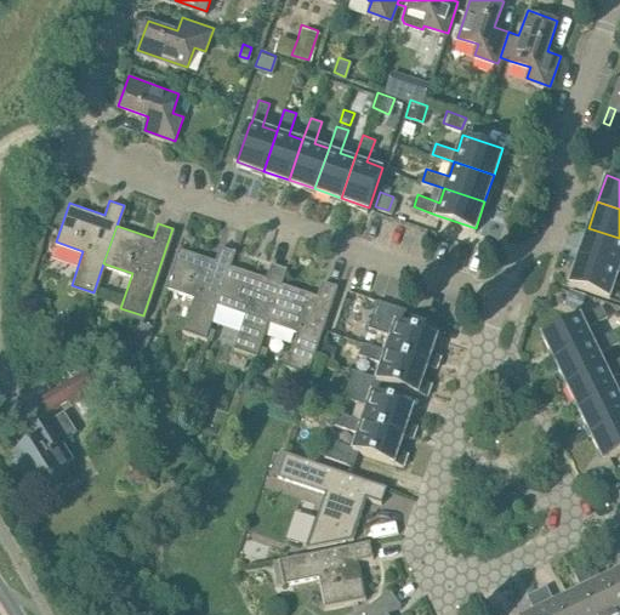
[(619,268),(619,265),(619,238),(589,228),(579,254),(619,268)]
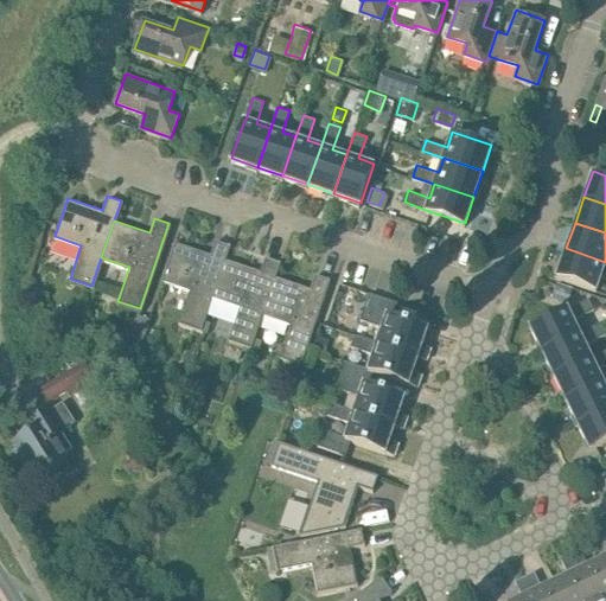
[(179,321),(203,330),(214,296),(211,295),(224,257),(227,259),(227,257),(233,244),(217,238),(212,253),(177,241),(163,280),(190,289),(179,321)]
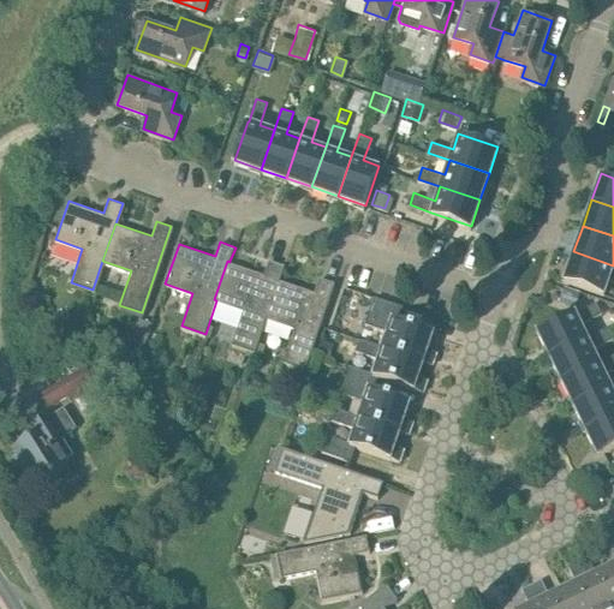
[(573,251),(565,279),(604,292),(609,278),(613,279),(613,266),(573,251)]
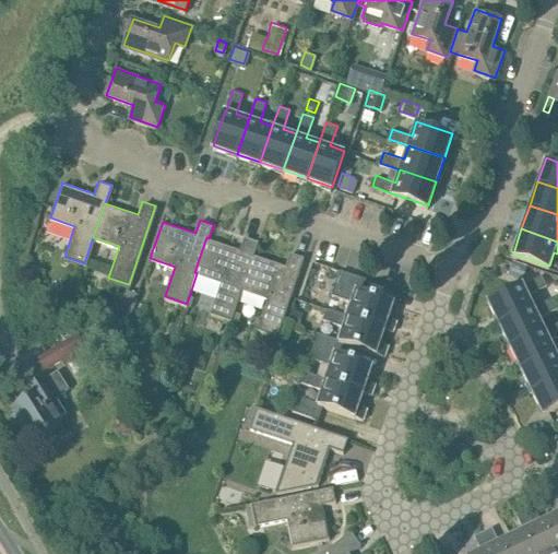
[(197,273),(199,273),(222,281),(211,311),(223,316),(233,319),(242,287),(240,287),(252,254),(254,255),(254,254),(259,240),(246,236),(241,249),(209,237),(209,238),(206,237),(194,272),(197,273)]
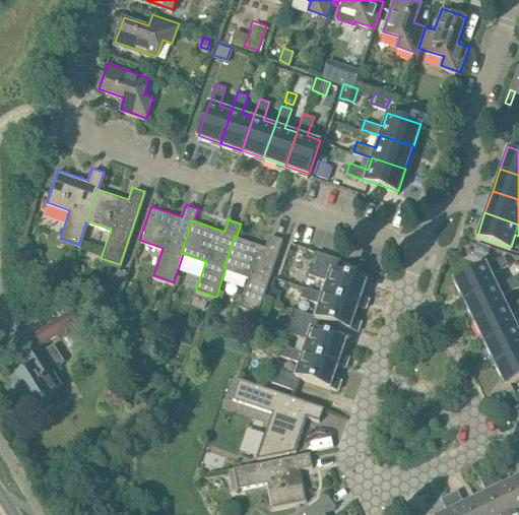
[(239,304),(259,311),(283,238),(271,234),(267,246),(237,236),(237,237),(235,236),(223,267),(225,267),(249,275),(239,304)]
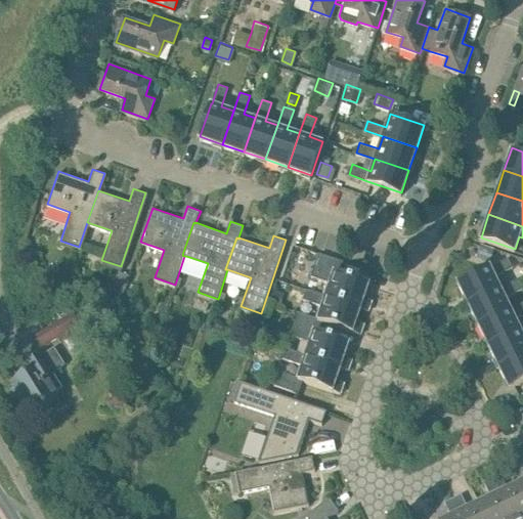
[(479,241),(475,255),(489,259),(493,246),(479,241)]
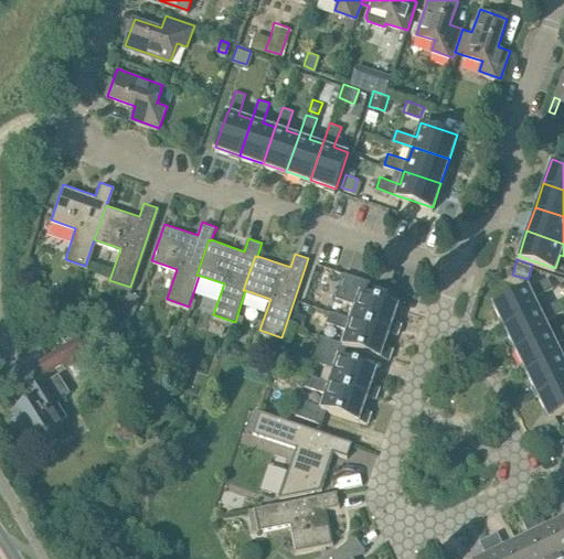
[(358,304),(353,318),(390,330),(396,332),(400,320),(393,318),(397,303),(364,292),(369,280),(342,270),(333,294),(358,304)]
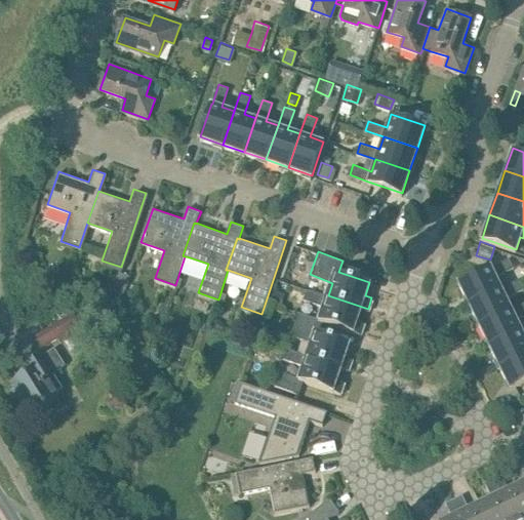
[(490,265),(457,281),(469,303),(500,286),(495,275),(513,266),(509,256),(490,266),(490,265)]
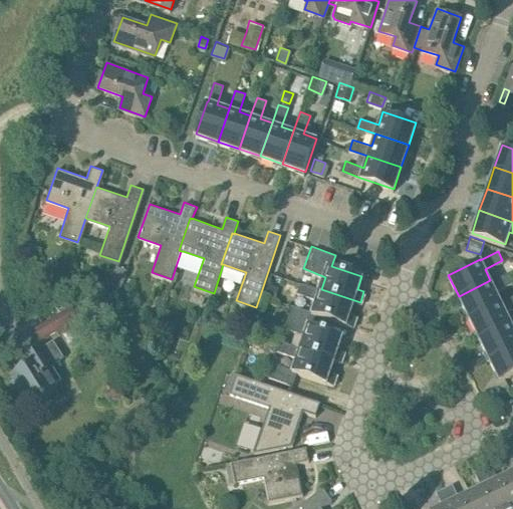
[(126,269),(114,265),(110,278),(111,278),(109,283),(118,287),(120,282),(122,282),(126,269)]
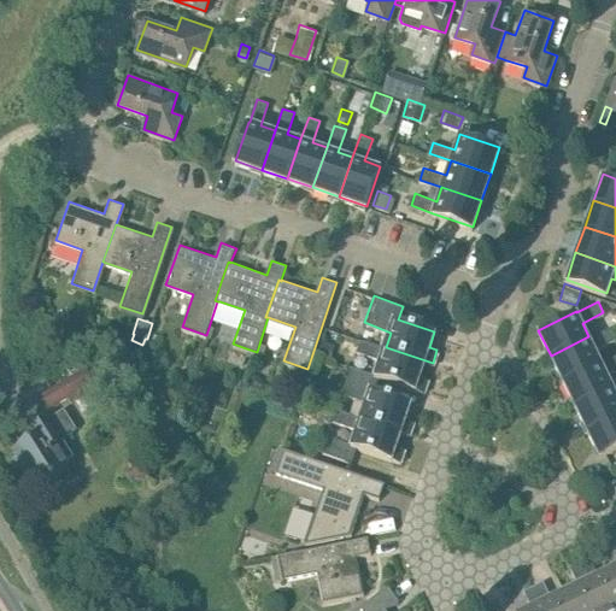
[(610,325),(588,336),(551,356),(563,380),(600,362),(594,347),(615,338),(610,325)]
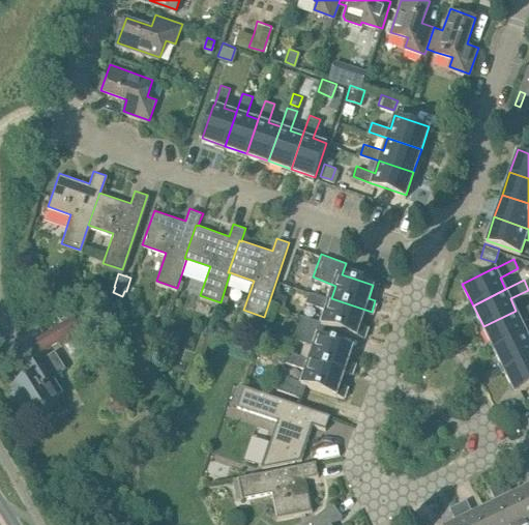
[(360,322),(365,310),(331,298),(309,291),(304,300),(327,309),(323,322),(363,336),(368,325),(360,322)]
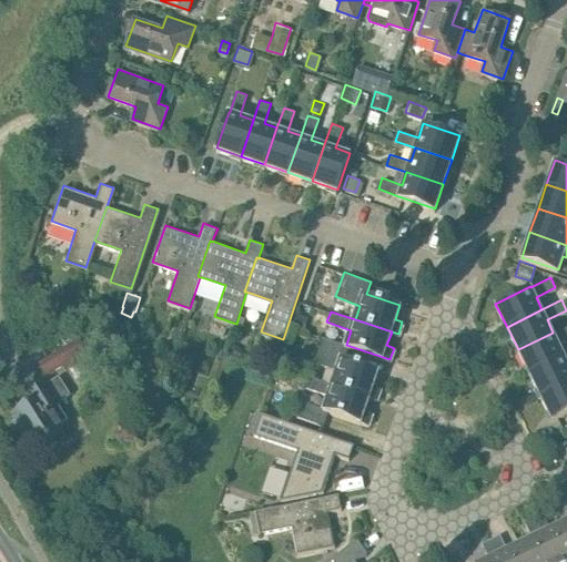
[(303,325),(306,316),(296,313),(293,322),(303,325)]
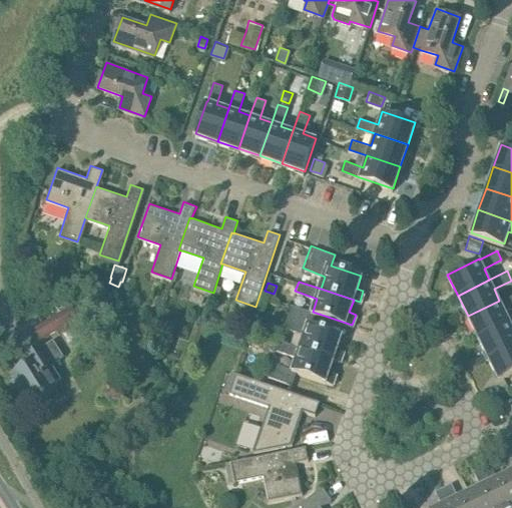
[(511,305),(511,294),(499,301),(468,316),(478,337),(510,321),(504,310),(511,305)]
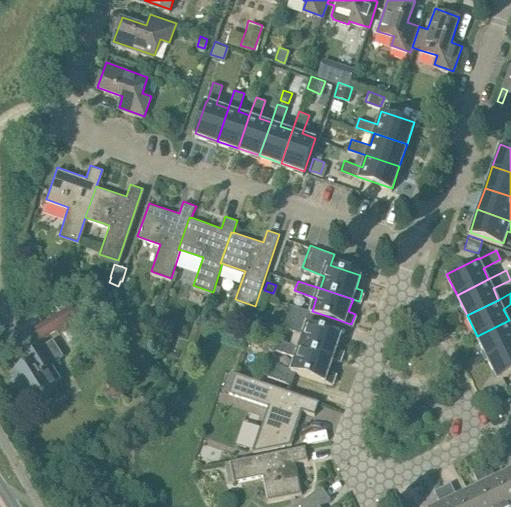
[(56,329),(58,332),(79,319),(70,303),(31,326),(38,339),(56,329)]
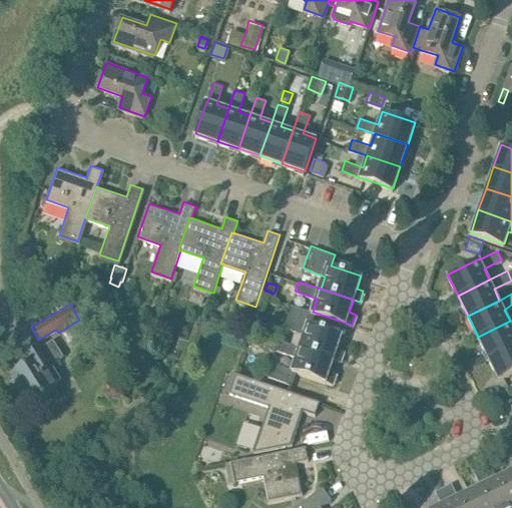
[(309,323),(313,312),(293,305),(285,327),(305,334),(301,346),(334,357),(333,359),(341,361),(344,350),(337,348),(342,334),(309,323)]
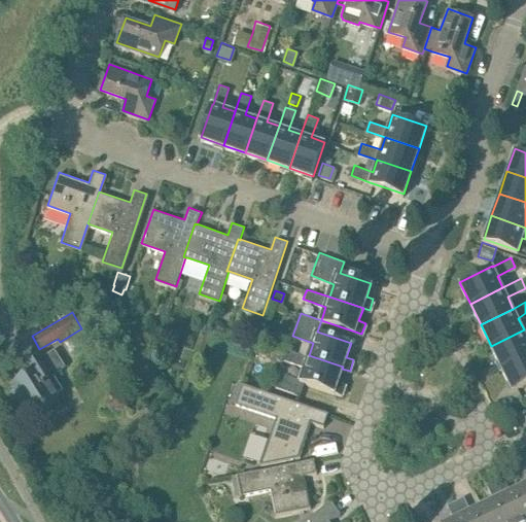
[(218,331),(223,327),(222,322),(217,319),(213,323),(213,328),(218,331)]
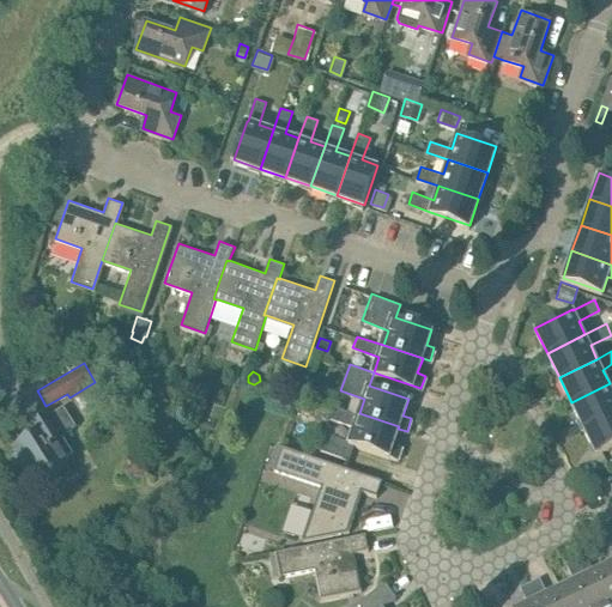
[(611,381),(610,383),(571,402),(583,426),(611,412),(611,381)]
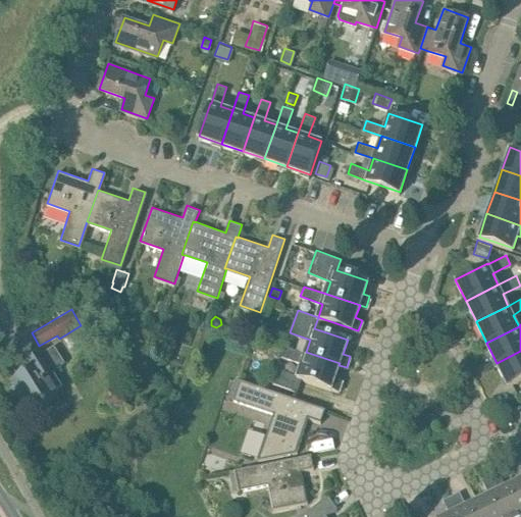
[(62,403),(54,390),(61,384),(51,369),(64,361),(53,344),(43,351),(42,349),(20,363),(25,370),(13,379),(14,380),(11,382),(9,386),(10,391),(13,393),(16,394),(20,391),(34,412),(46,404),(50,411),(62,403)]
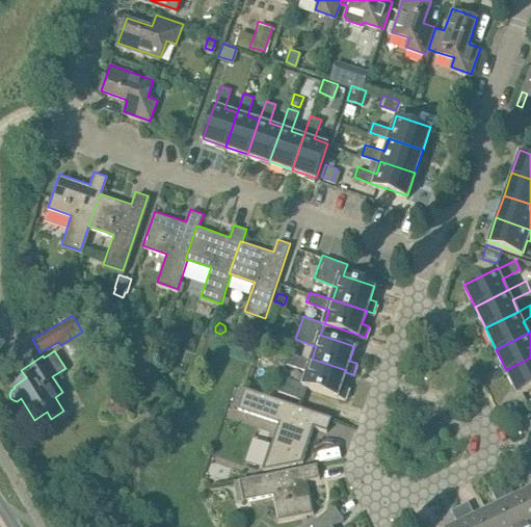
[(307,384),(338,395),(345,397),(349,388),(341,385),(345,372),(346,370),(312,359),(311,360),(289,352),(286,362),(308,369),(303,381),(282,374),(276,389),(301,398),(307,384)]
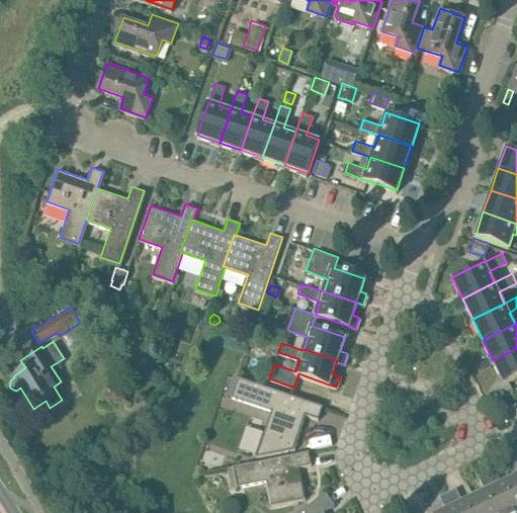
[(503,381),(516,374),(516,348),(493,360),(503,381)]
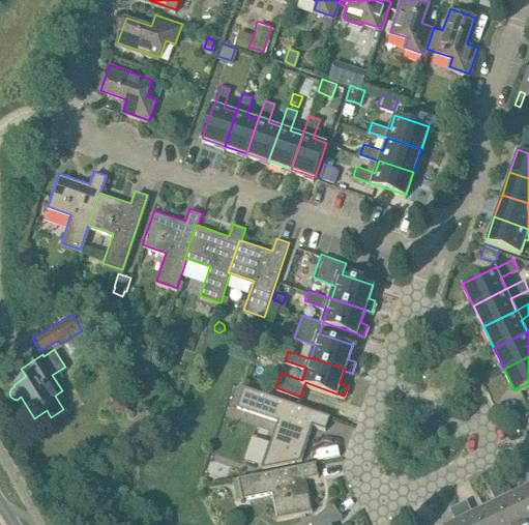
[(237,405),(276,417),(261,465),(300,458),(313,421),(325,427),(329,414),(242,383),(236,404),(237,405)]
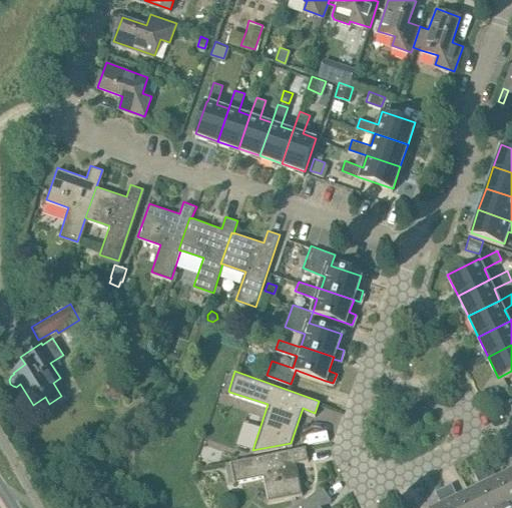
[(115,374),(107,379),(106,387),(110,395),(119,396),(126,392),(128,383),(123,376),(115,374)]
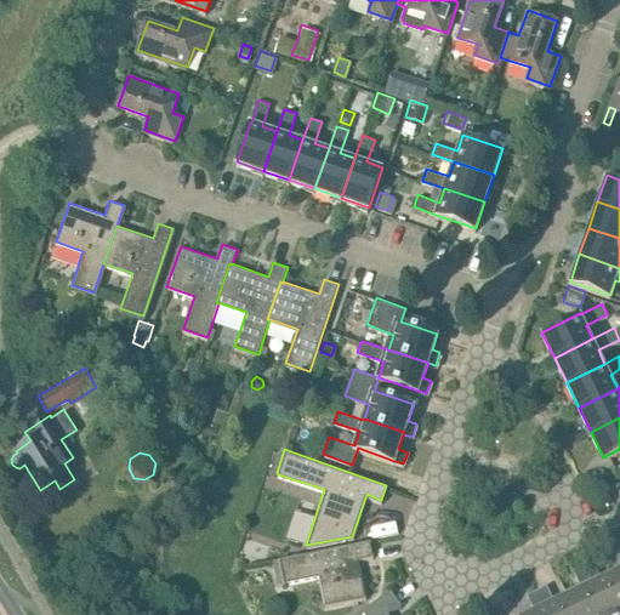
[(375,554),(371,539),(276,558),(280,582),(320,575),(325,604),(367,596),(359,558),(375,554)]
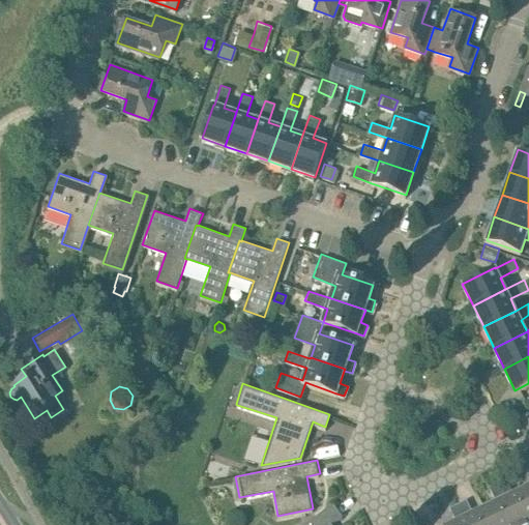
[(497,483),(518,524),(528,524),(528,495),(524,486),(513,492),(506,477),(497,483)]
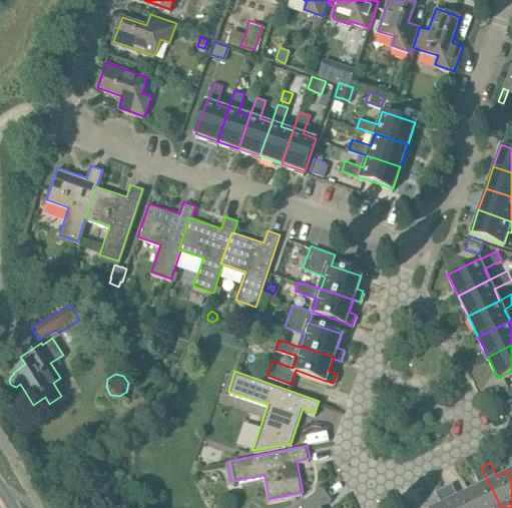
[(501,507),(481,467),(474,470),(481,484),(469,490),(477,507),(501,507)]
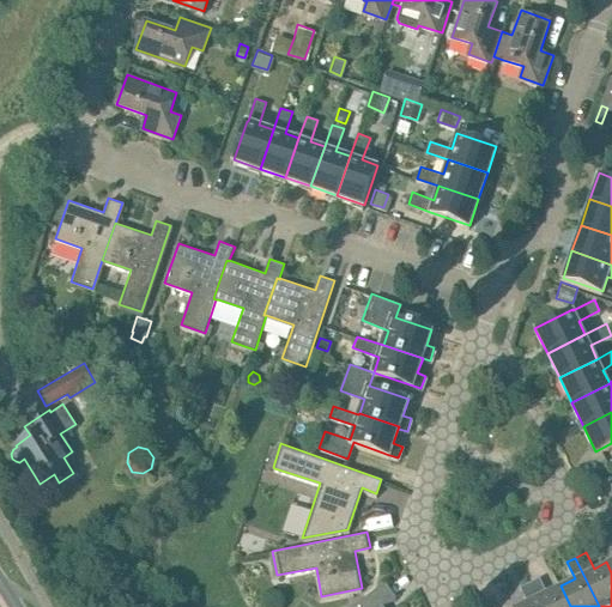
[(541,606),(570,606),(561,586),(547,592),(540,575),(528,581),(541,606)]
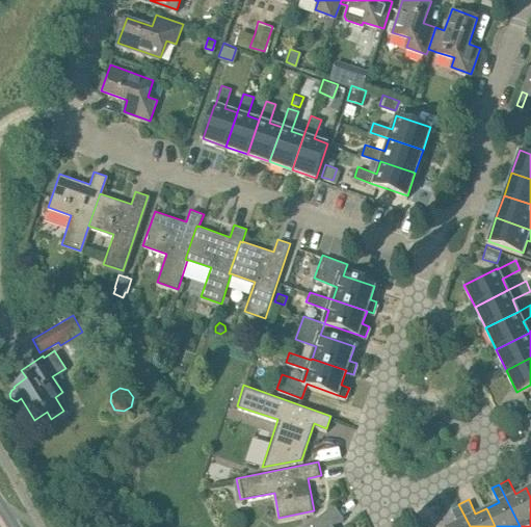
[(335,526),(333,523),(344,516),(337,504),(303,526),(335,526)]
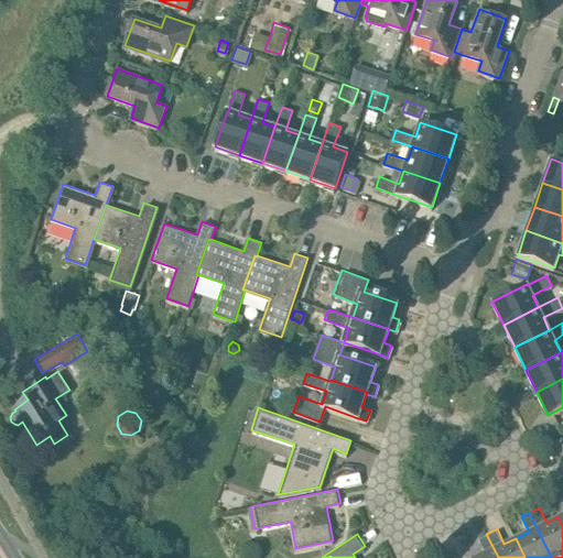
[(498,557),(486,534),(479,537),(486,551),(474,557),(498,557)]
